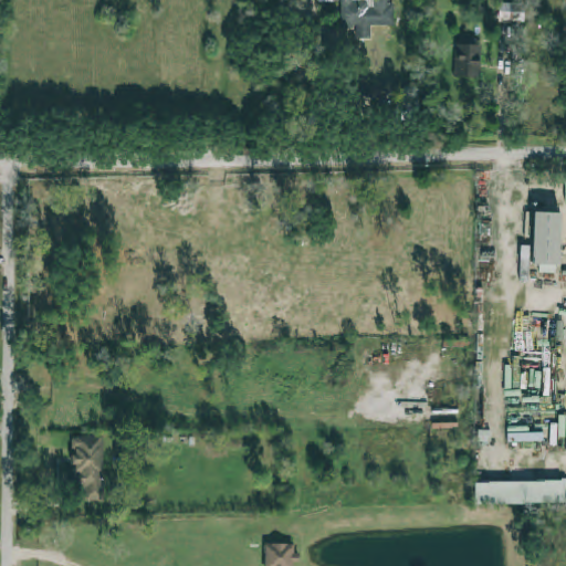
[(318,0),(320,0),(342,0),(342,28),(356,28),(356,39),(371,39),(371,25),(394,25),(394,0),(318,0)]
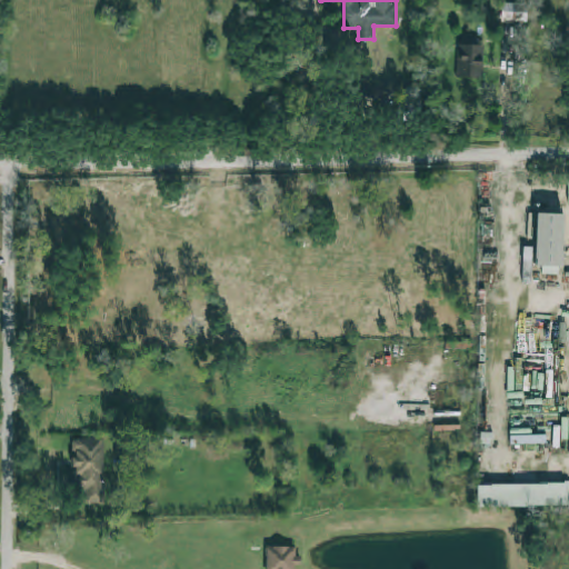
[(527,22),(528,3),(501,3),(501,21),(527,22)]
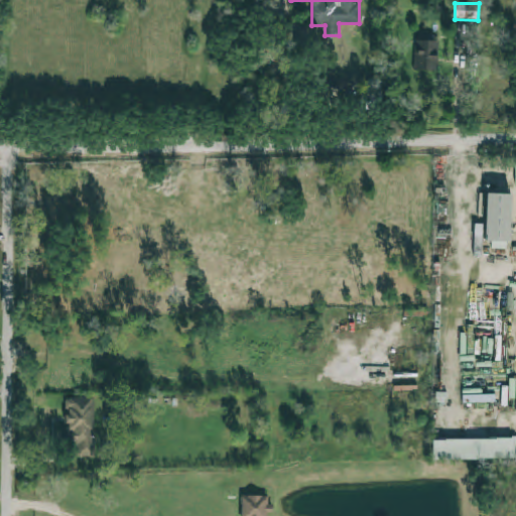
[(415,70),(437,71),(439,41),(415,40),(415,70)]
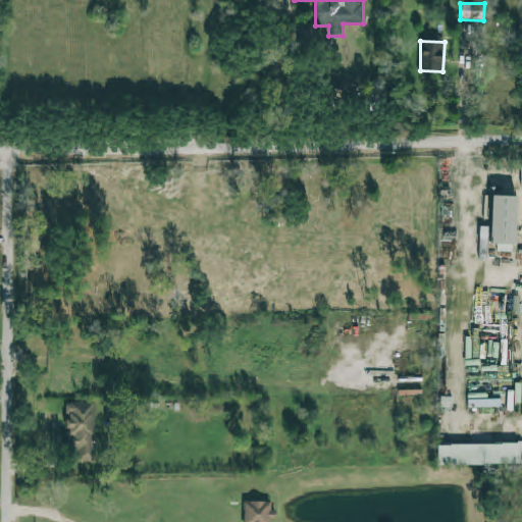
[(518,196),(492,196),(491,245),(499,245),(499,251),(516,252),(518,196)]
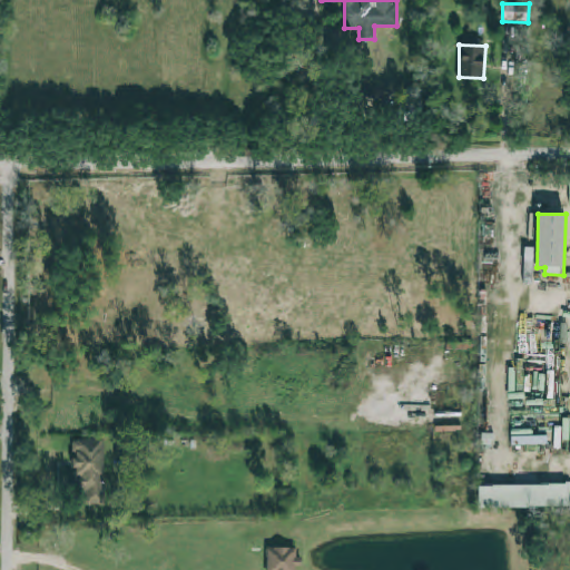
[(105,440),(74,440),(74,469),(78,469),(78,490),(86,490),(86,505),(105,505),(105,440)]
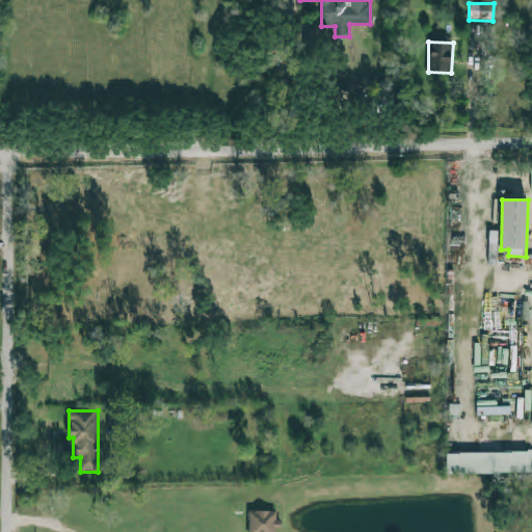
[(448,475),(531,472),(531,451),(447,453),(448,475)]
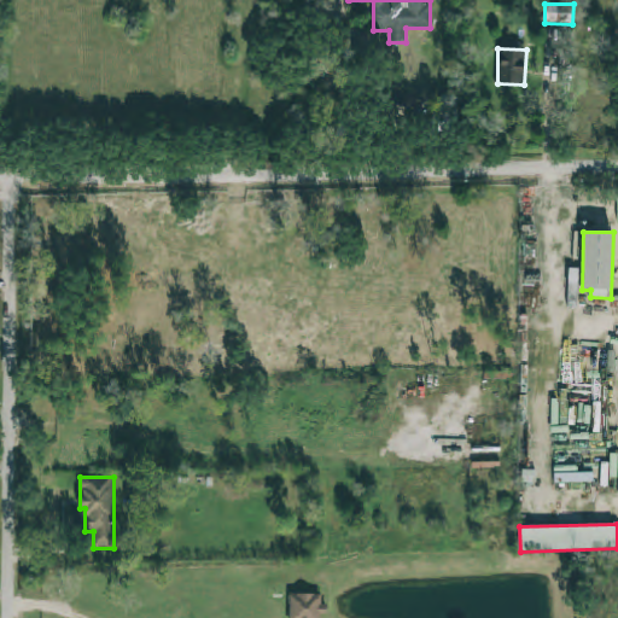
[(321,617),(321,614),(327,614),(328,604),(322,604),(322,594),(290,594),(289,617),(321,617)]
